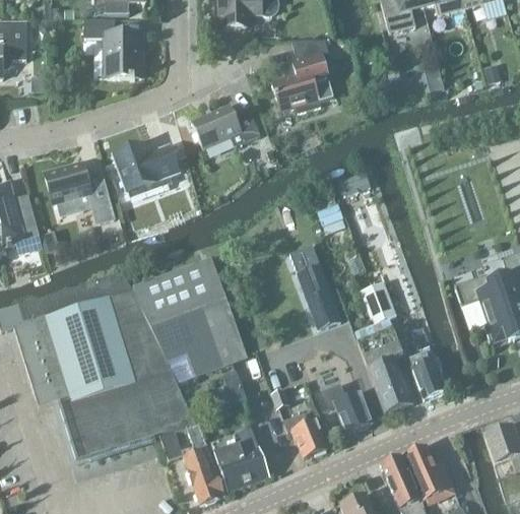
[(224,24),(248,24),(248,12),(261,12),(261,14),(263,16),(265,17),(267,17),(268,17),(270,17),(271,17),(273,17),(274,16),(276,15),(277,15),(279,13),(280,11),(281,10),(281,9),(282,7),(282,5),(282,2),(282,1),(282,0),(218,0),(218,12),(224,12),(224,24)]
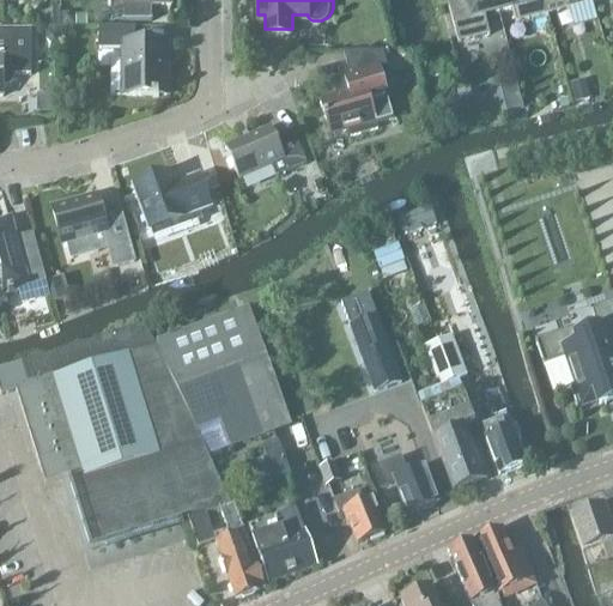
[(448,2),(459,37),(490,29),(485,11),(499,7),(497,0),(455,0),(448,2)]
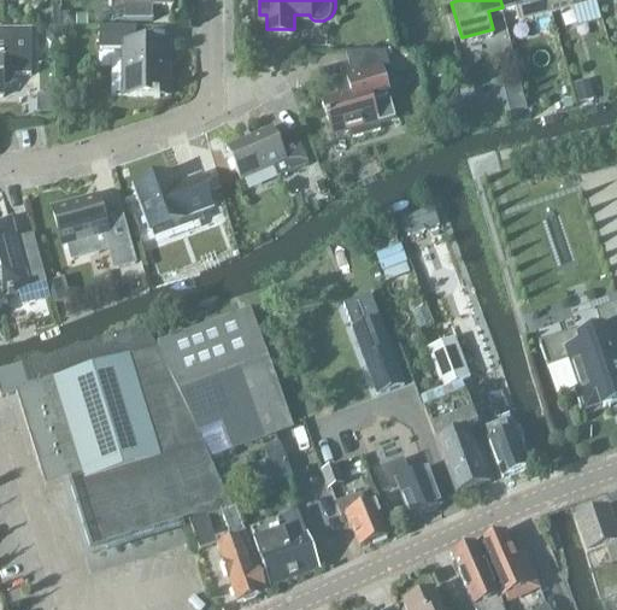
[(500,0),(503,7),(516,4),(519,17),(551,9),(548,0),(500,0)]
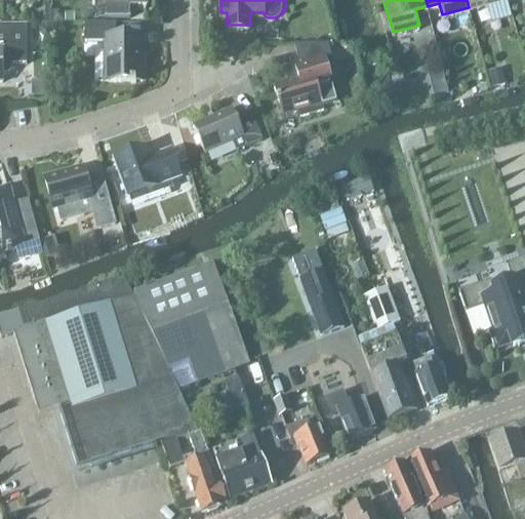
[(108,77),(143,77),(143,31),(116,31),(116,18),(85,18),(85,37),(108,37),(108,77)]
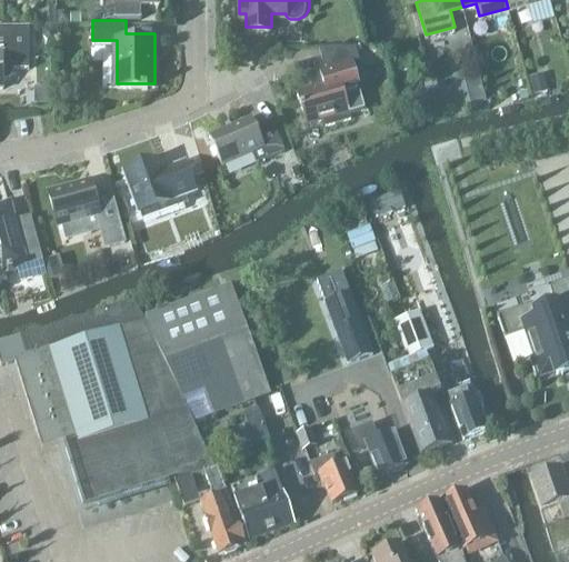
[(0,83),(3,84),(3,64),(29,64),(29,24),(0,24),(0,83)]
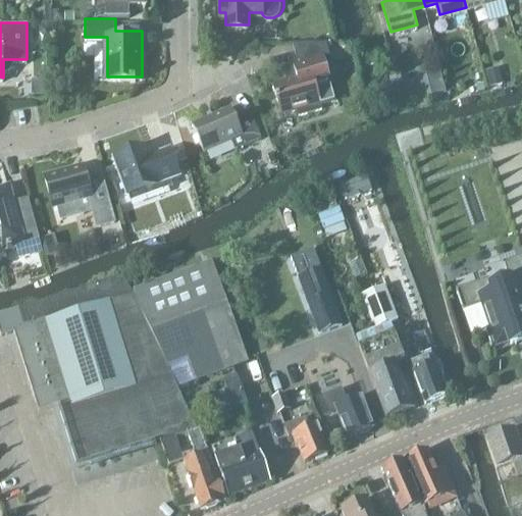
[(280,110),(298,106),(299,112),(322,105),(320,99),(335,95),(326,61),(331,59),(326,40),(294,40),(299,60),(294,61),(297,74),(272,82),(280,110)]
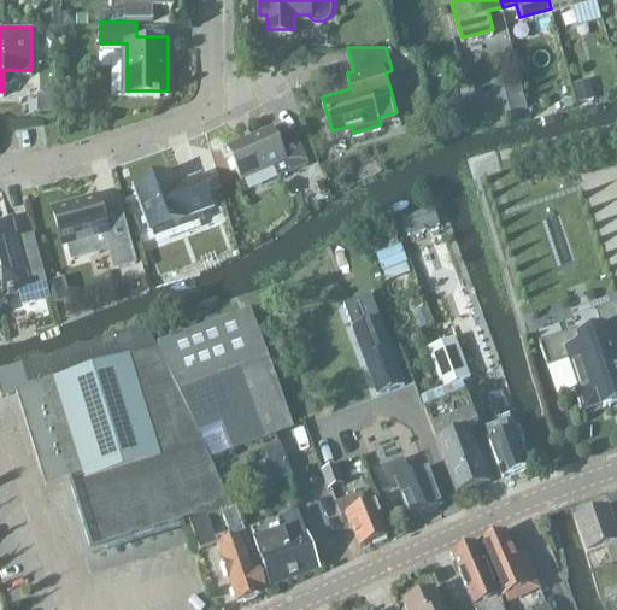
[(227,144),(241,176),(274,162),(278,172),(310,159),(298,132),(281,139),(274,123),(227,144)]
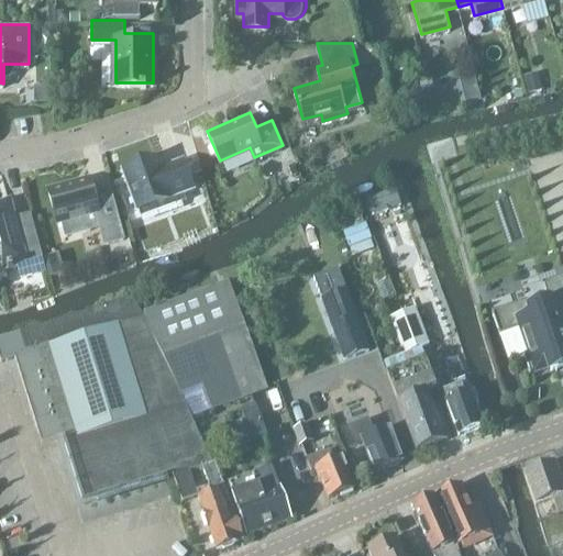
[(156,154),(123,166),(138,206),(194,185),(183,156),(161,165),(156,154)]
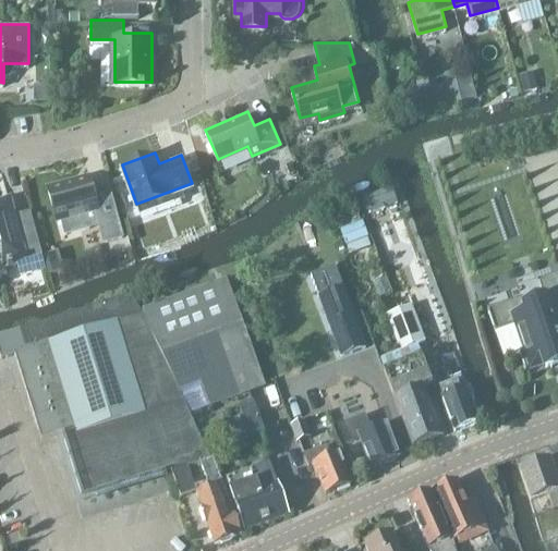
[(89,173),(48,185),(57,217),(60,216),(64,231),(89,224),(88,219),(96,217),(98,222),(102,240),(123,234),(108,180),(93,184),(89,173)]
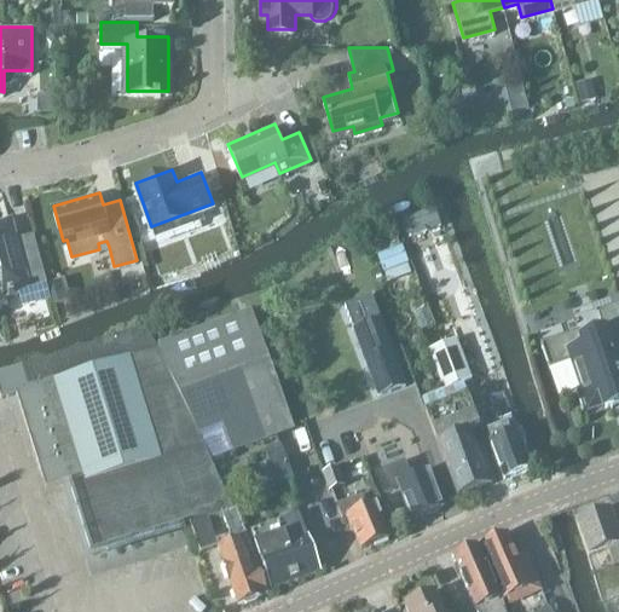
[(440,221),(434,203),(405,214),(412,232),(440,221)]
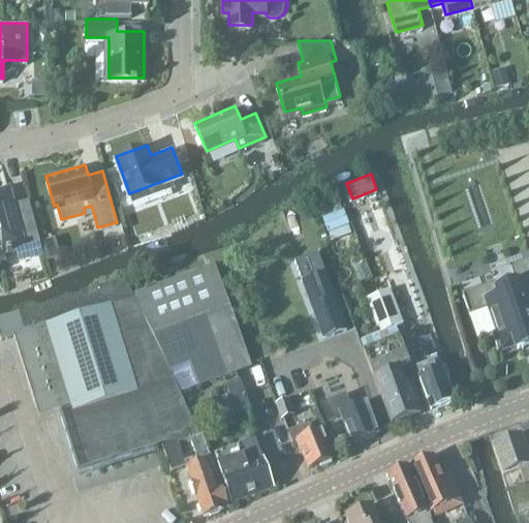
[(0,249),(2,250),(40,239),(29,197),(4,204),(0,188),(0,249)]
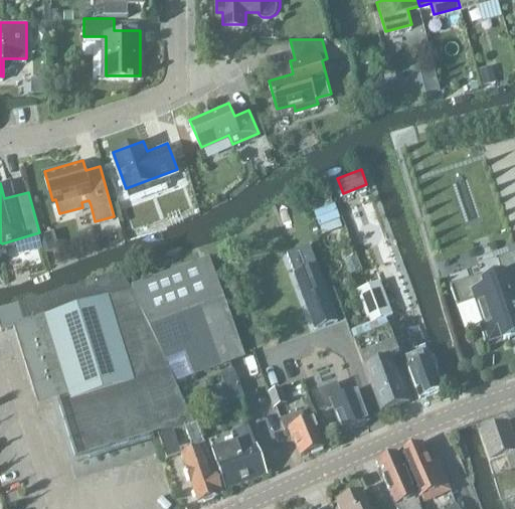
[(310,241),(287,250),(304,295),(315,325),(338,317),(310,241)]
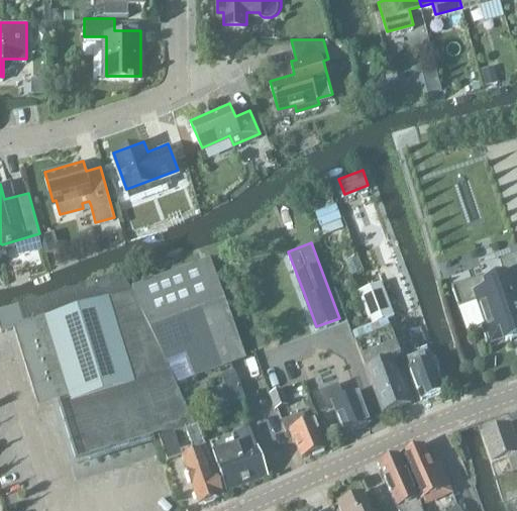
[(487,281),(484,273),(451,284),(458,305),(478,298),(486,320),(481,322),(488,340),(505,334),(506,338),(516,334),(516,252),(500,259),(505,275),(487,281)]
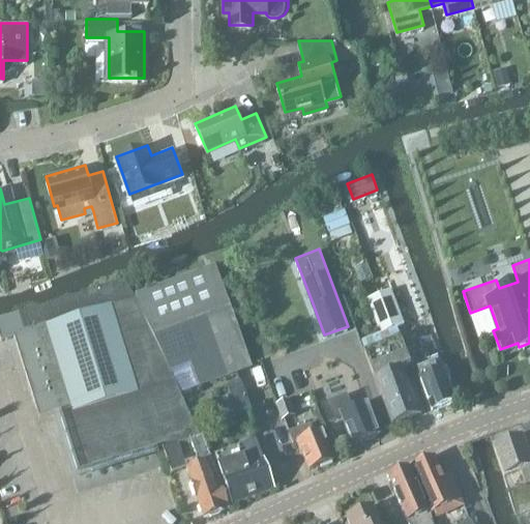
[(216,262),(133,291),(168,366),(186,359),(197,383),(253,364),(216,262)]
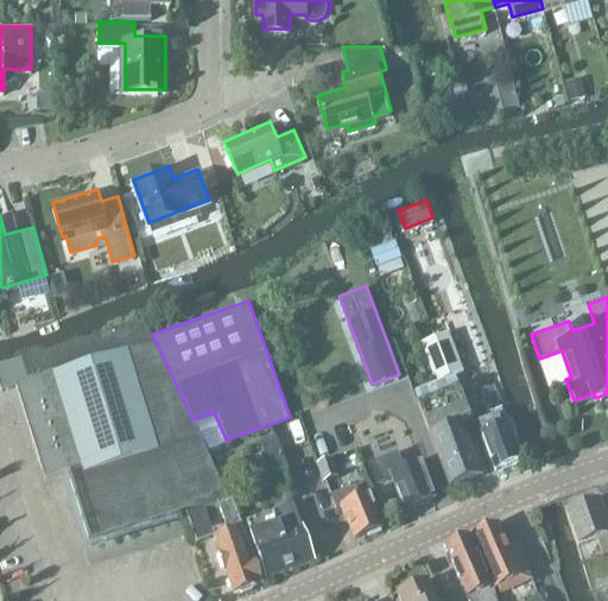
[(145,317),(0,361),(0,380),(1,386),(17,381),(45,474),(68,467),(90,539),(185,510),(219,499),(228,497),(200,432),(192,419),(152,334),(145,317)]
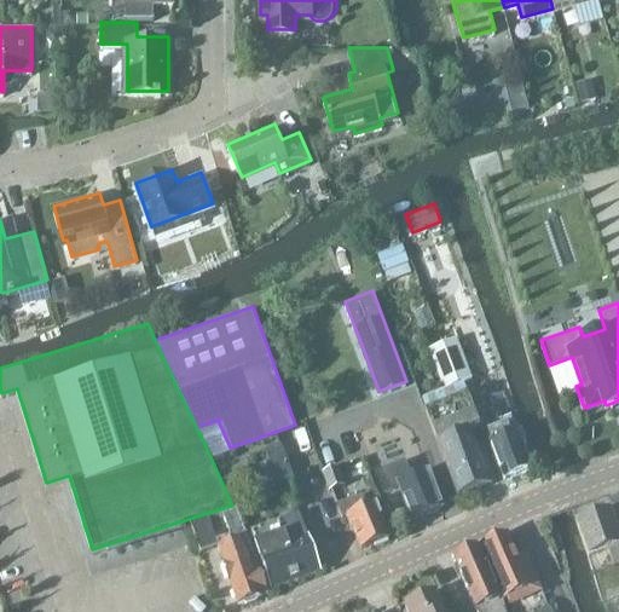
[(429,345),(444,385),(472,374),(456,334),(429,345)]
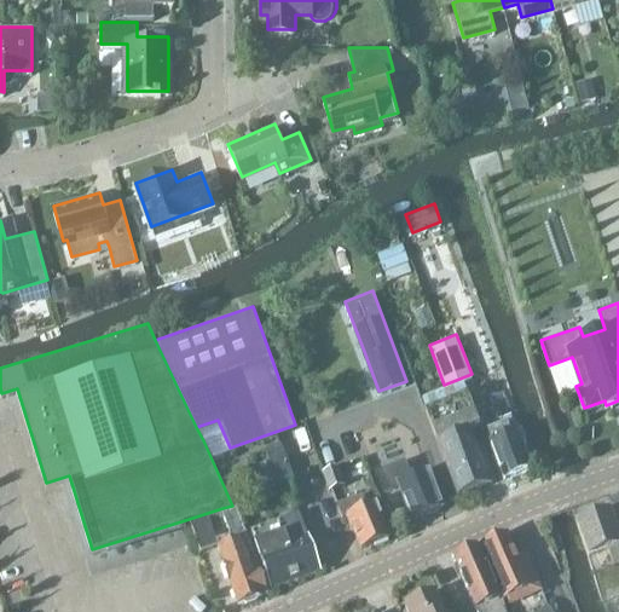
[(470,425),(479,422),(468,391),(426,405),(433,426),(458,491),(491,479),(470,425)]
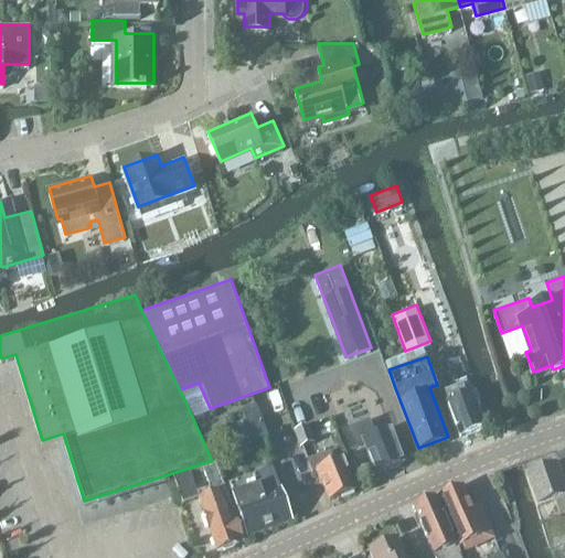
[(448,398),(460,432),(486,424),(472,388),(467,390),(464,381),(446,387),(449,397),(448,398)]
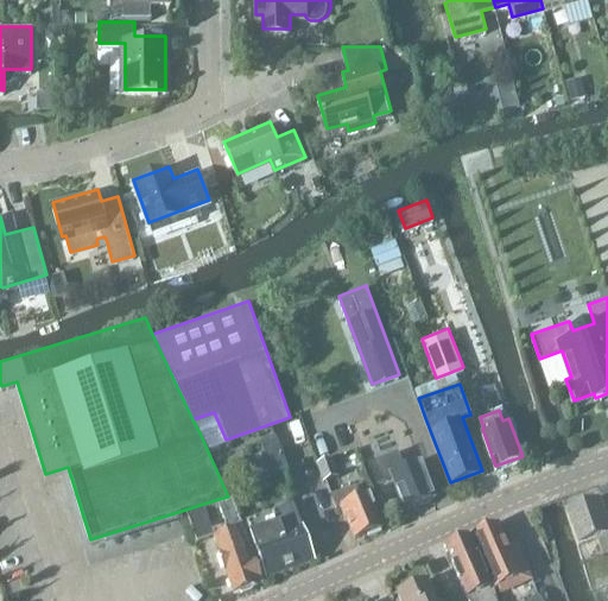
[(398,450),(371,460),(379,480),(393,474),(405,506),(435,495),(420,459),(404,465),(398,450)]
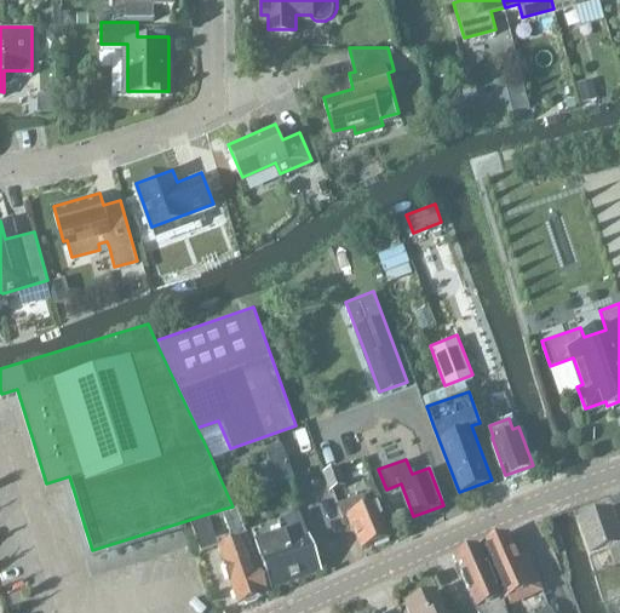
[(332,463),(319,467),(323,487),(337,483),(332,463)]
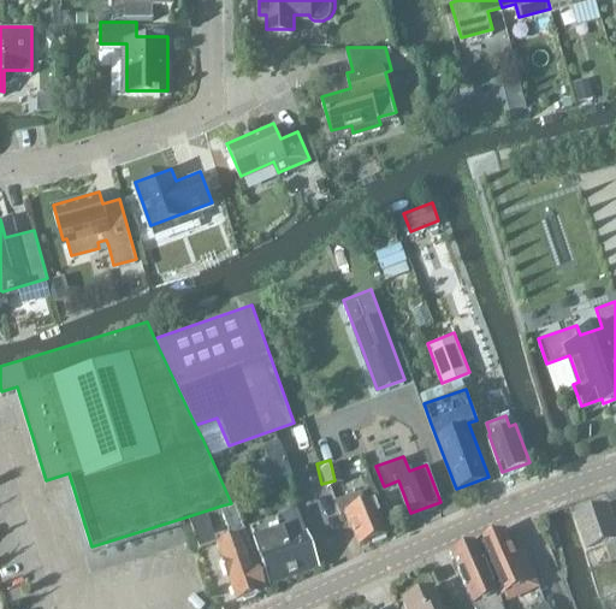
[(353,522),(360,540),(389,530),(374,495),(365,500),(361,488),(343,495),(348,506),(344,507),(350,522),(353,522)]
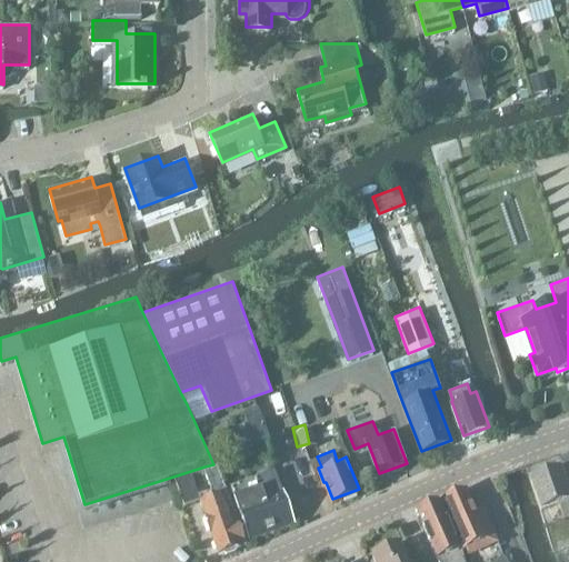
[(217,463),(213,464),(205,467),(213,492),(200,498),(219,550),(246,540),(229,494),(231,493),(229,489),(227,490),(219,468),(217,463)]
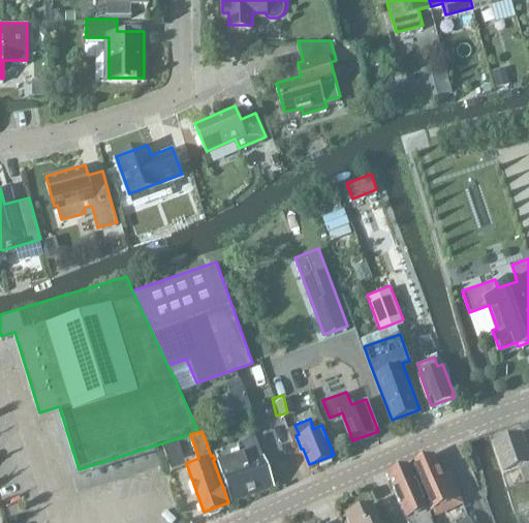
[(520,465),(524,478),(528,475),(528,455),(521,432),(494,441),(503,471),(520,465)]
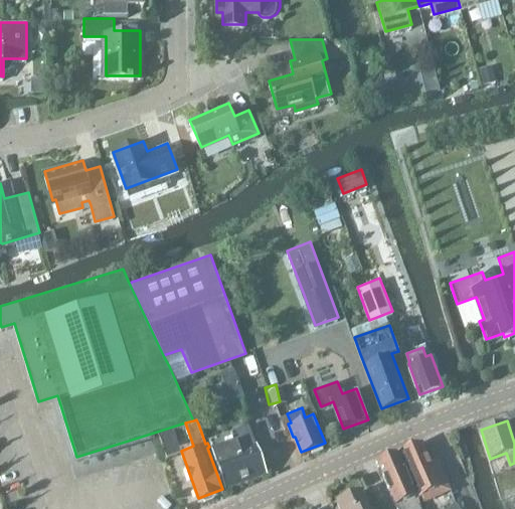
[(208,438),(215,457),(225,485),(267,471),(256,442),(255,443),(248,423),(208,438)]
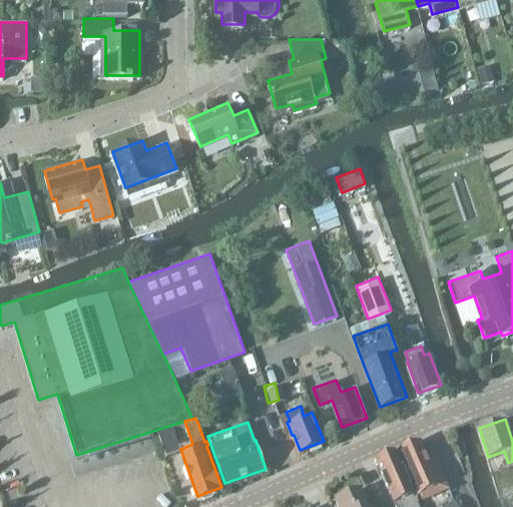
[(422,437),(398,448),(418,493),(442,482),(422,437)]
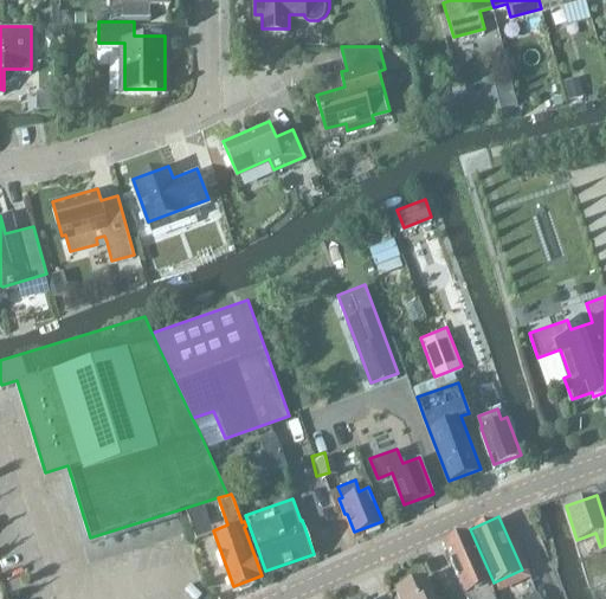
[(468,529),(444,540),(464,588),(469,598),(498,598),(496,593),(489,577),(488,578),(468,529)]
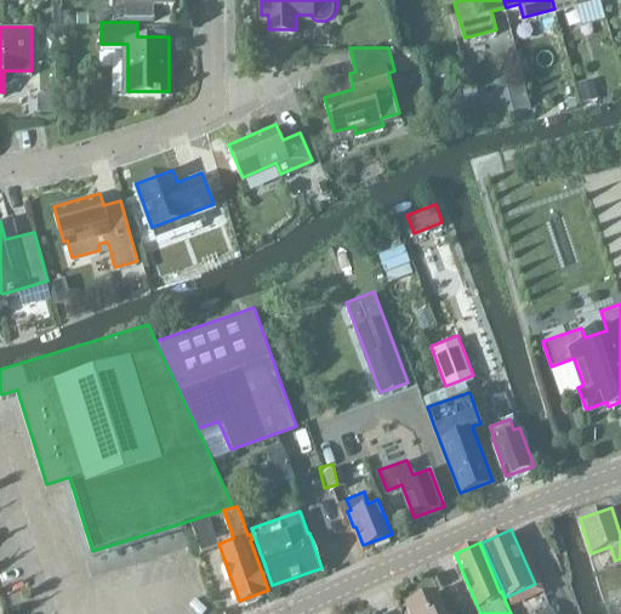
[(451,613),(451,612),(448,613),(437,590),(408,603),(411,613),(451,613)]
